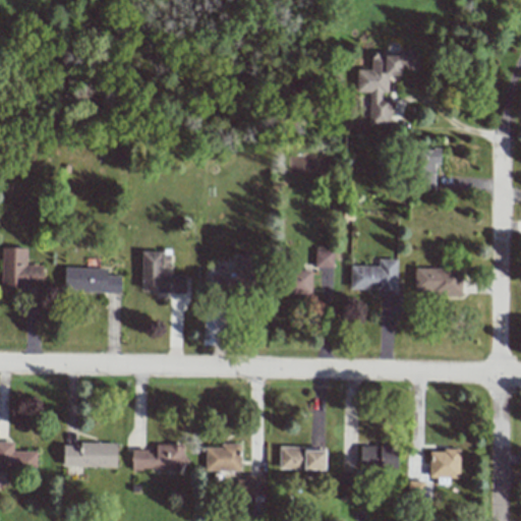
[(368,125),(389,126),(390,98),(381,98),(381,93),(387,93),(387,74),(400,75),(400,69),(419,70),(419,51),(401,51),(401,54),(370,53),(369,69),(356,69),(355,92),(368,93),(368,125)]
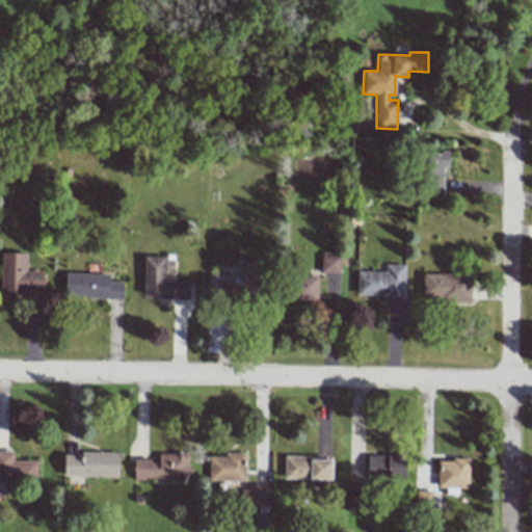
[(443,167),(449,167),(449,153),(422,153),(423,196),(443,195),(443,167)]
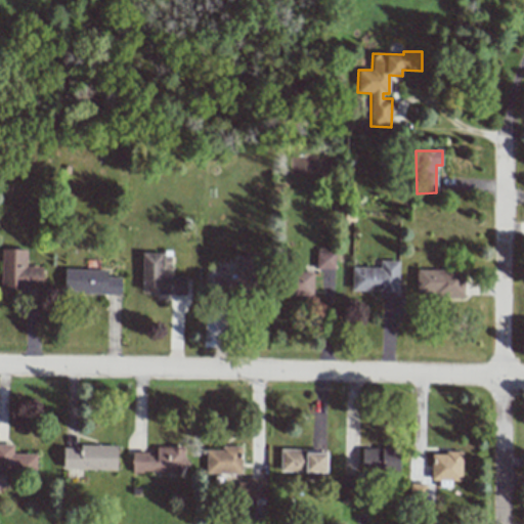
[(42,267),(26,266),(26,249),(1,249),(1,290),(42,290),(42,267)]
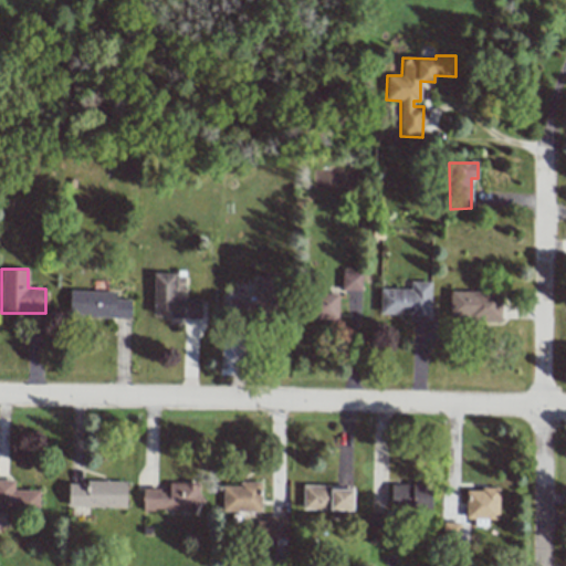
[(362,291),(362,270),(342,270),(342,291),(362,291)]
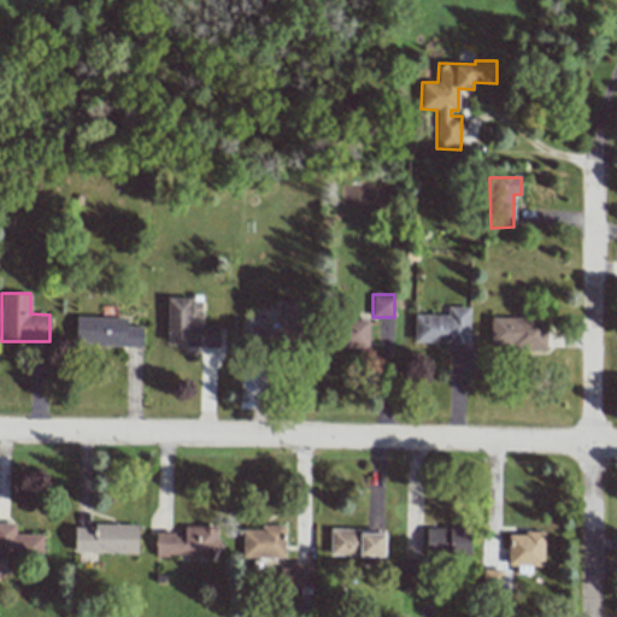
[(166,346),(219,347),(219,327),(201,325),(201,299),(168,299),(166,346)]
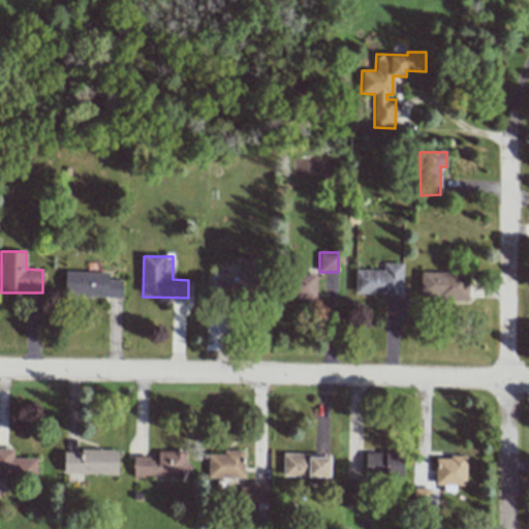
[(402,300),(402,263),(383,263),(383,271),(355,270),(355,293),(382,293),(381,300),(402,300)]
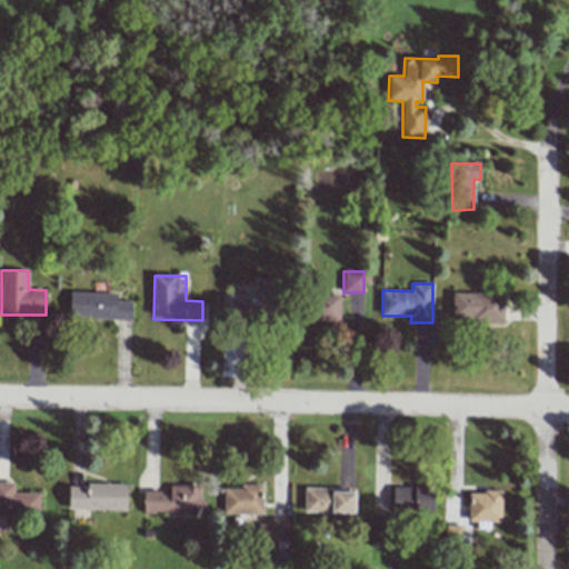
[(253,300),(230,299),(230,317),(276,319),(277,295),(267,293),(267,286),(255,286),(253,300)]
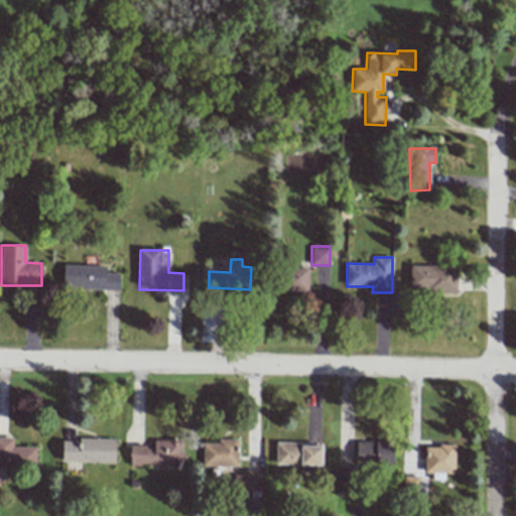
[(62,288),(119,289),(119,273),(105,273),(105,266),(62,265),(62,288)]
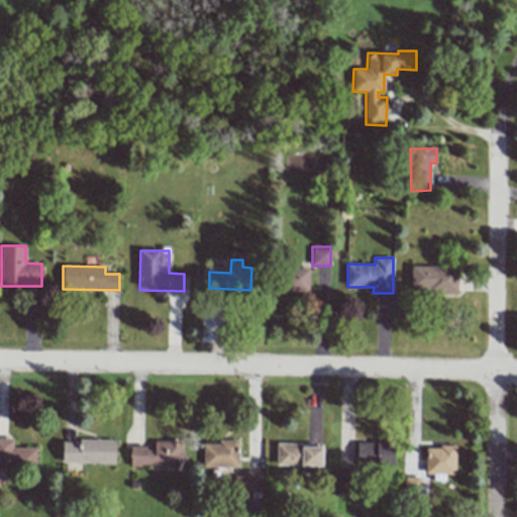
[(410,289),(428,289),(428,293),(456,294),(457,267),(410,266),(410,289)]
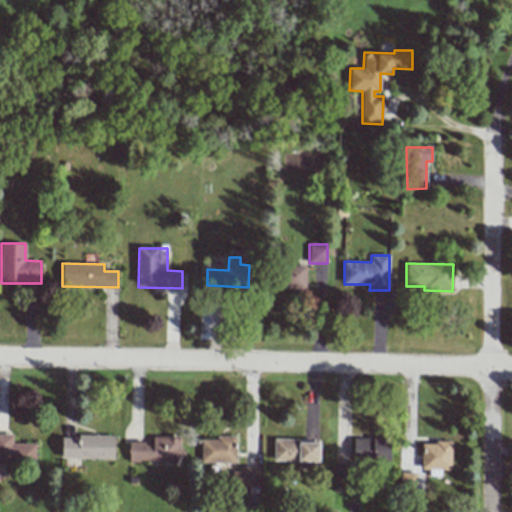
[(278,289),(305,289),(306,267),(279,266),(278,289)]
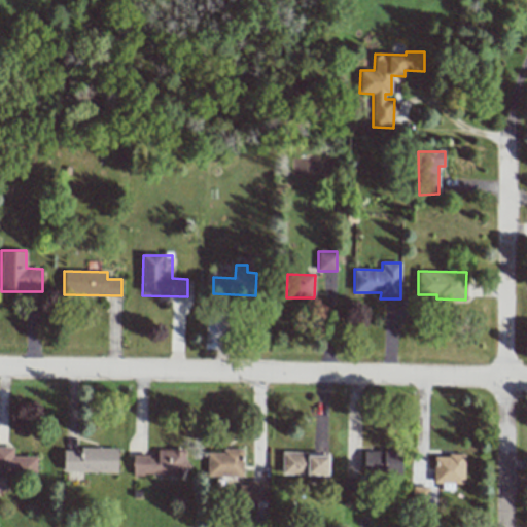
[(37,457),(13,456),(13,447),(0,447),(0,477),(36,479),(37,457)]
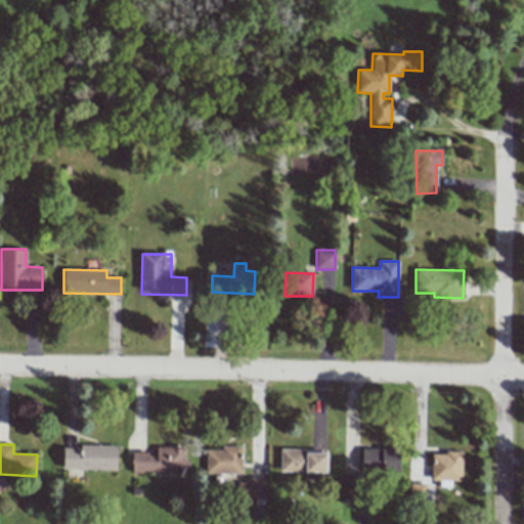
[(62,469),(117,470),(117,447),(62,445),(62,469)]
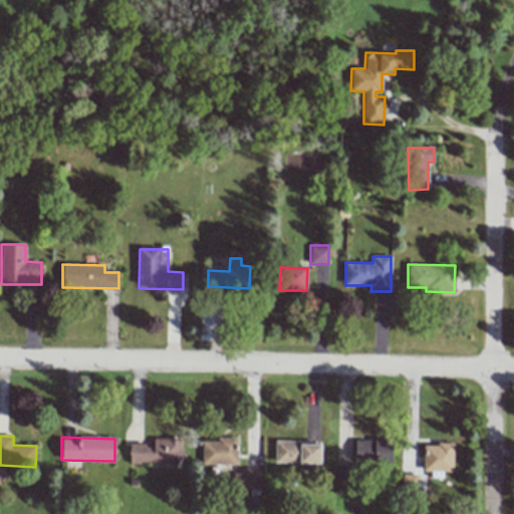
[(130,444),(129,462),(182,463),(182,439),(154,438),(154,445),(130,444)]
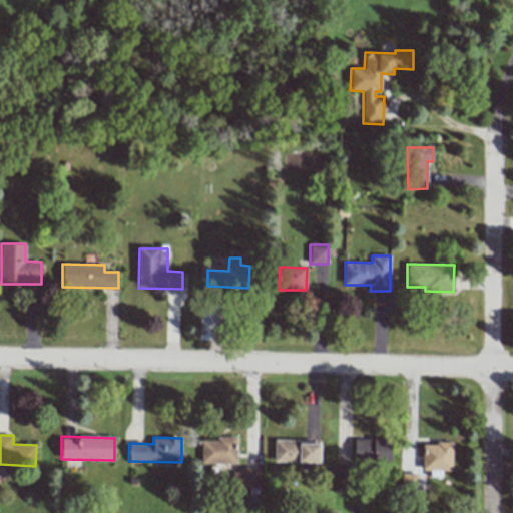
[(235,464),(236,437),(217,437),(217,441),(201,441),(201,463),(235,464)]
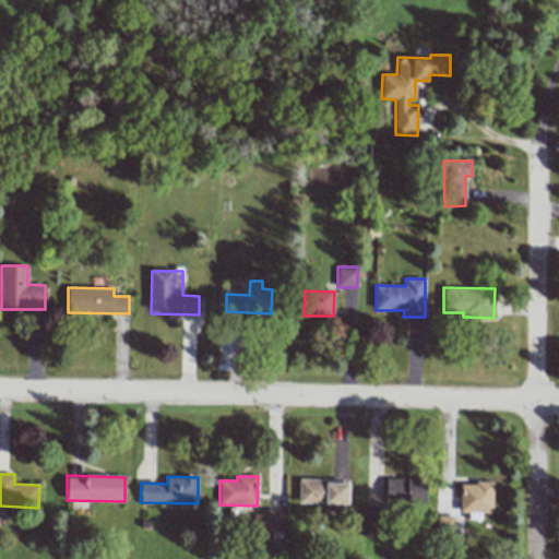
[(385,478),(385,501),(425,502),(426,479),(385,478)]
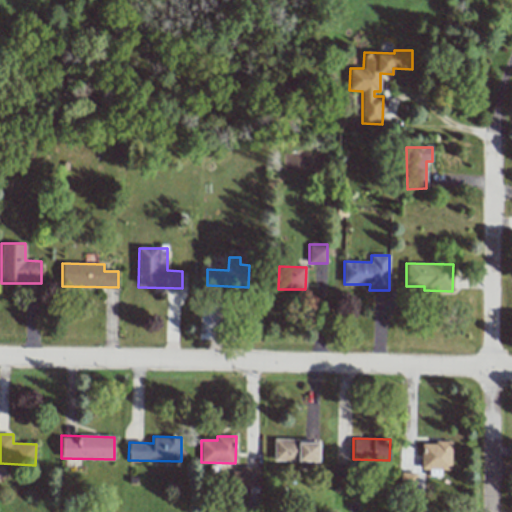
[(319,440),(274,440),(273,461),(318,462),(319,440)]
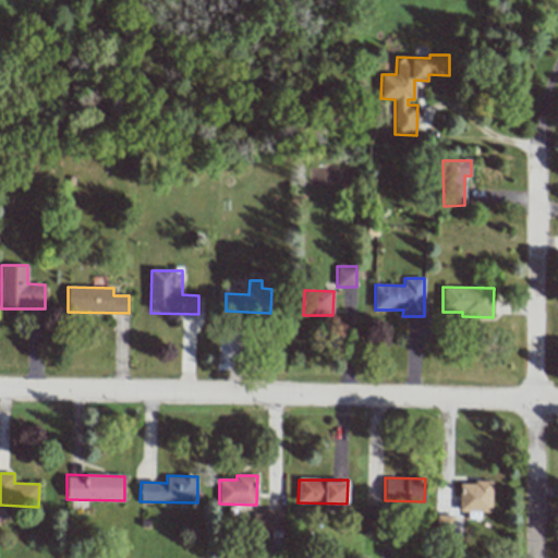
[(492,483),(459,482),(458,511),(468,512),(468,518),(480,519),(480,511),(490,512),(492,483)]
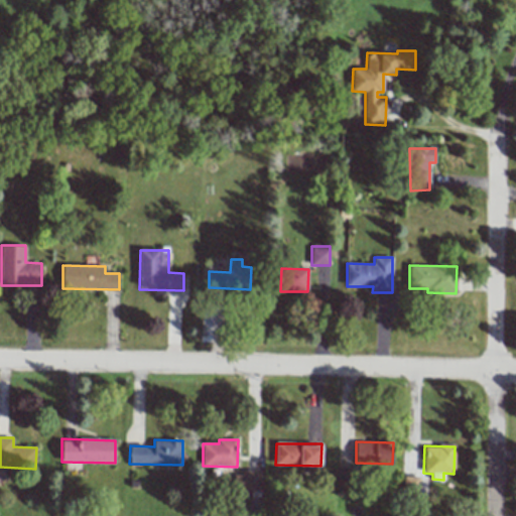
[(234,472),(234,490),(262,490),(262,472),(234,472)]
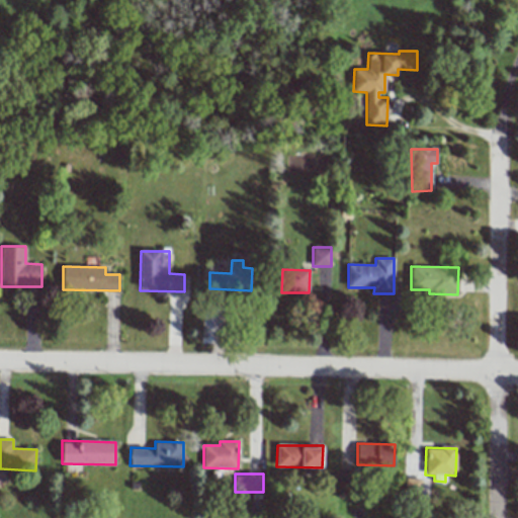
[(420,497),(421,479),(405,478),(405,497),(420,497)]
